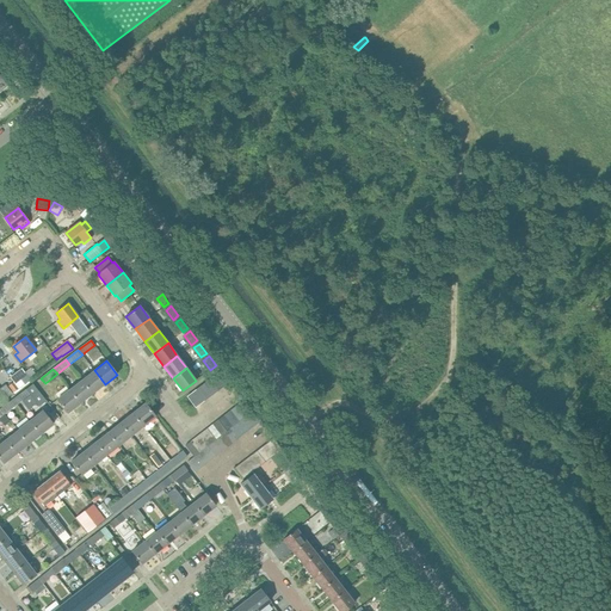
[(92,394),(105,384),(94,370),(82,381),(92,394)]
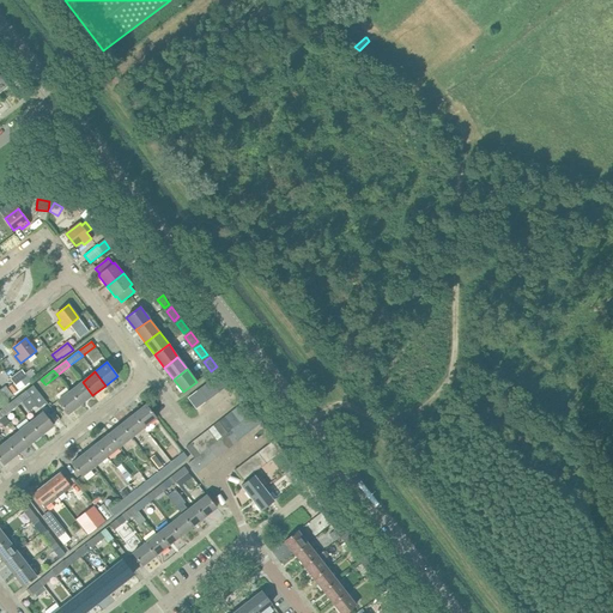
[(19,390),(30,382),(23,372),(18,376),(19,378),(13,383),(8,387),(13,394),(18,389),(19,390)]
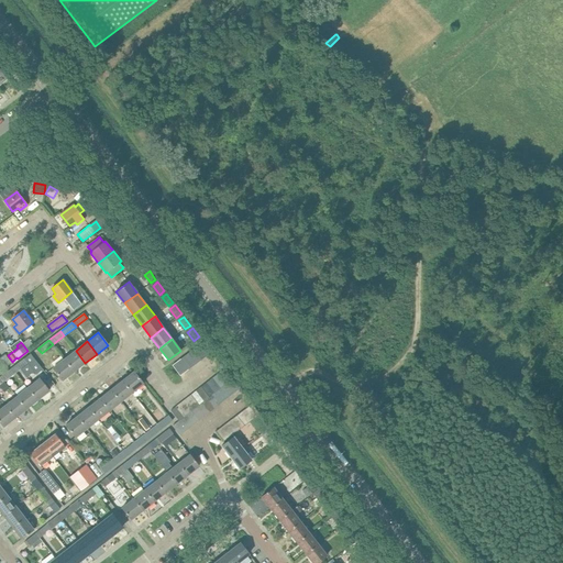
[(201,360),(211,353),(211,352),(203,342),(194,350),(201,360)]
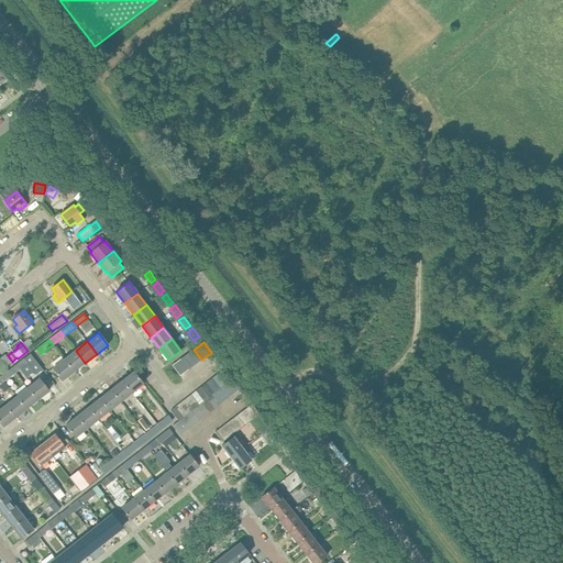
[(196,364),(201,360),(194,350),(188,353),(196,364)]
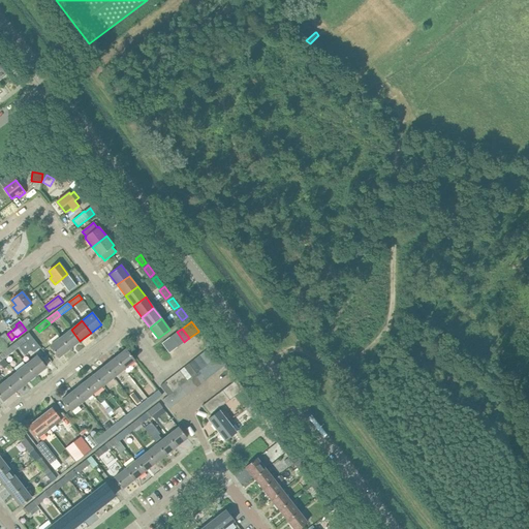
[(69,349),(80,341),(71,330),(60,338),(69,349)]
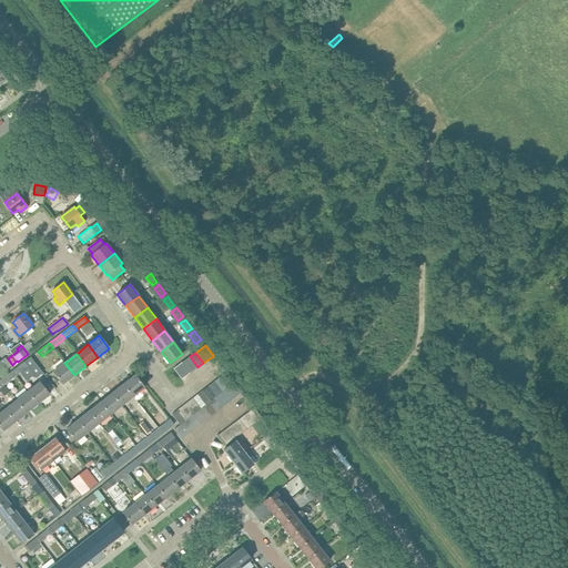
[(190,356),(184,361),(192,371),(198,367),(190,356)]
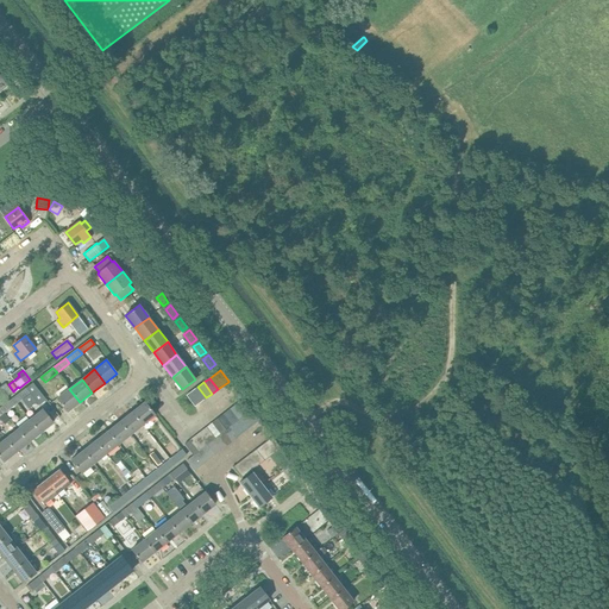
[(0,388),(6,396),(12,393),(6,383),(0,388)]
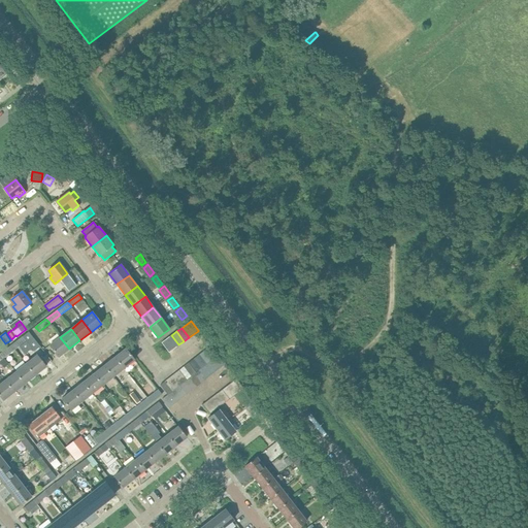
[(173,349),(178,344),(171,335),(166,339),(173,349)]
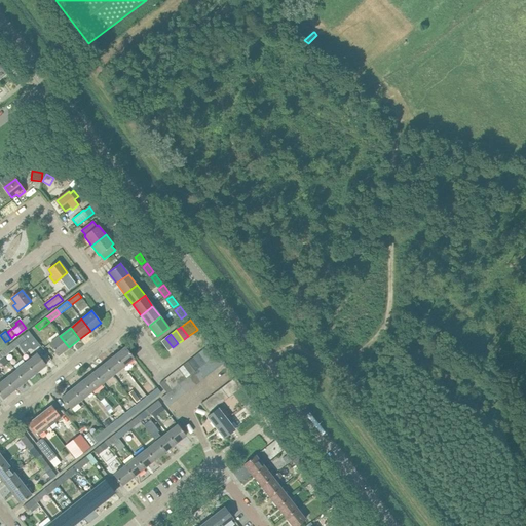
[(15,348),(26,340),(22,336),(11,343),(15,348)]
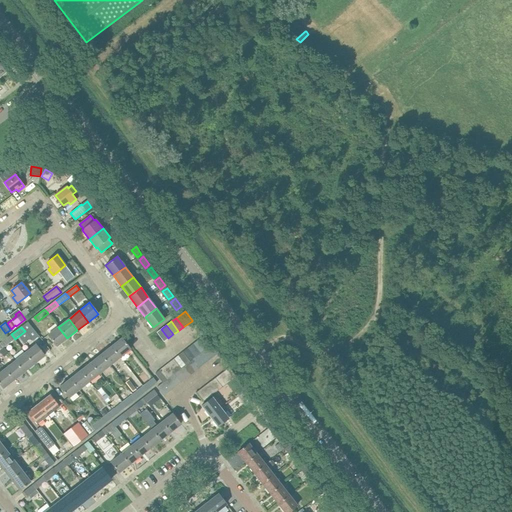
[(57,346),(67,338),(58,327),(48,335),(57,346)]
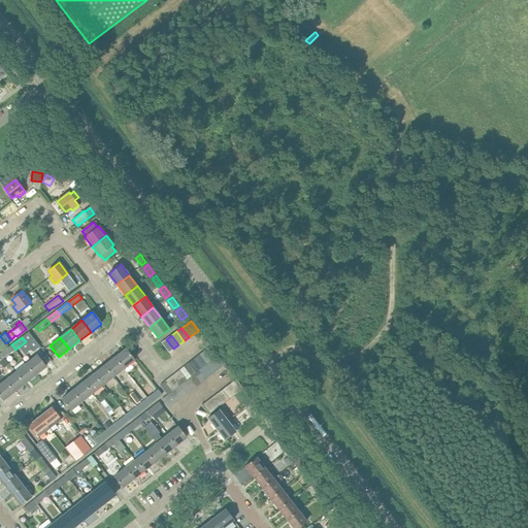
[(168,353),(173,349),(166,339),(161,342),(168,353)]
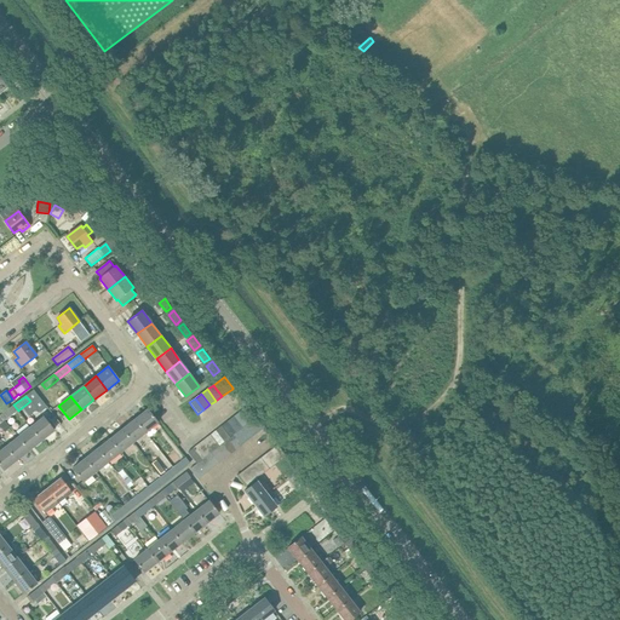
[(5,420),(17,412),(18,411),(13,405),(1,414),(5,420)]
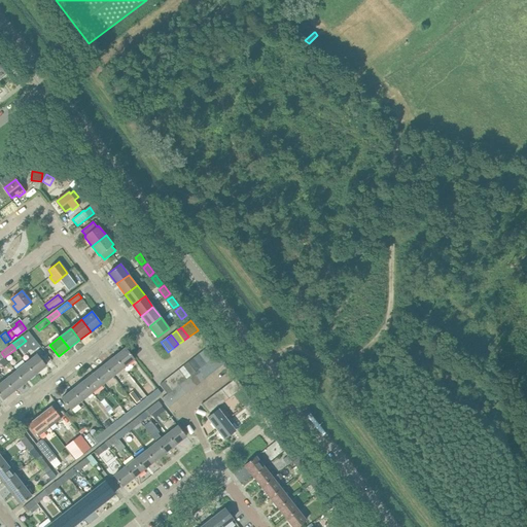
[(212,359),(212,358),(217,355),(210,345),(204,350),(212,359)]
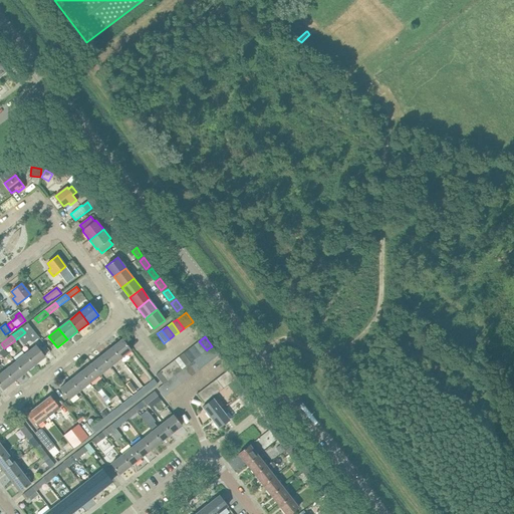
[(120,358),(122,356),(131,350),(122,339),(111,347),(120,358)]
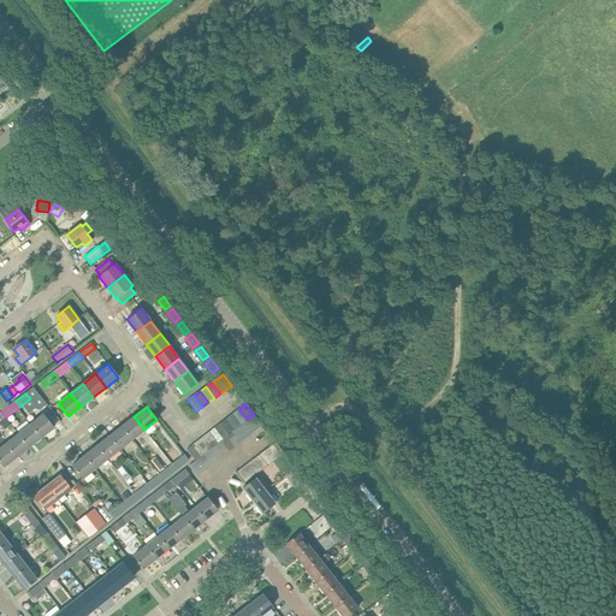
[(241,425),(243,424),(248,420),(238,409),(232,414),(241,425)]
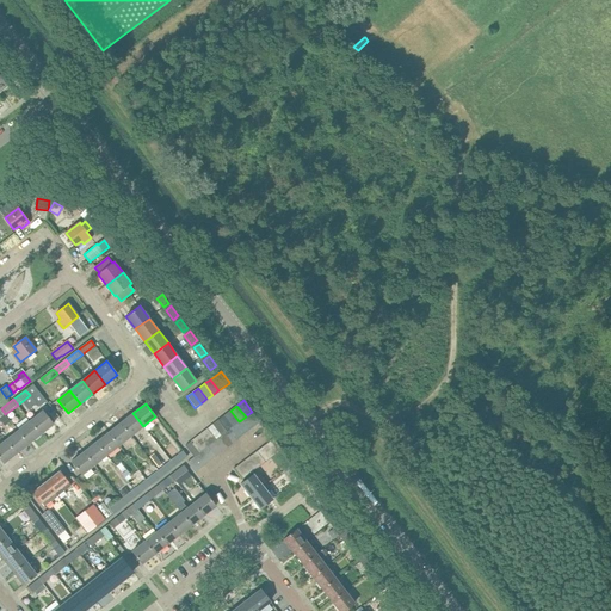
[(41,434),(53,424),(45,415),(43,411),(30,421),(41,434)]
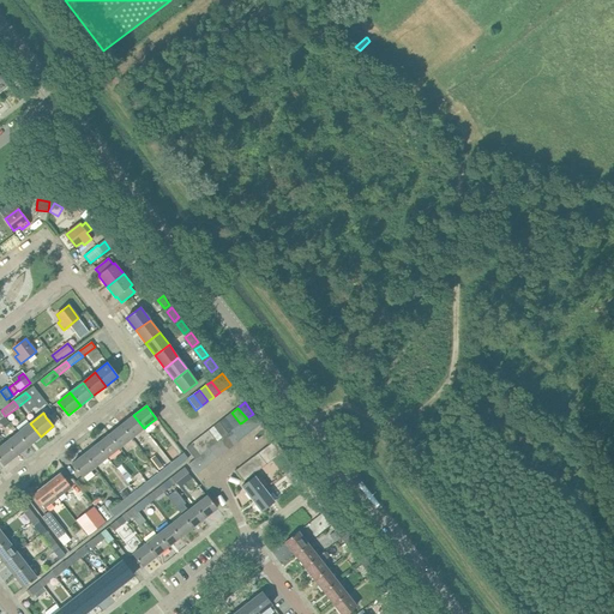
[(234,429),(236,427),(240,423),(232,413),(224,417),(234,429)]
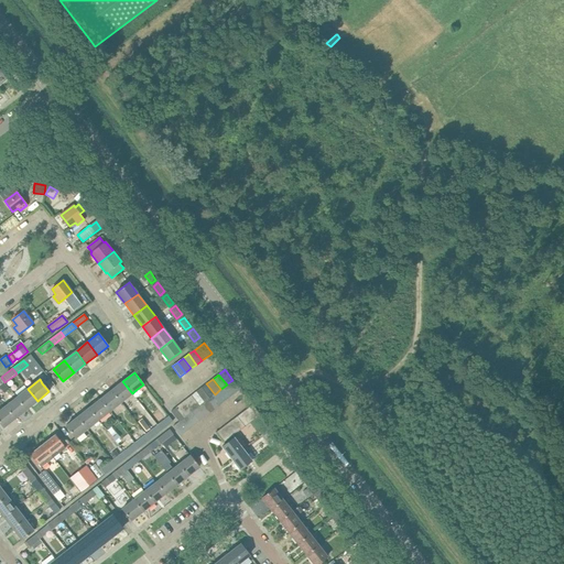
[(235,393),(240,389),(232,380),(227,383),(235,393)]
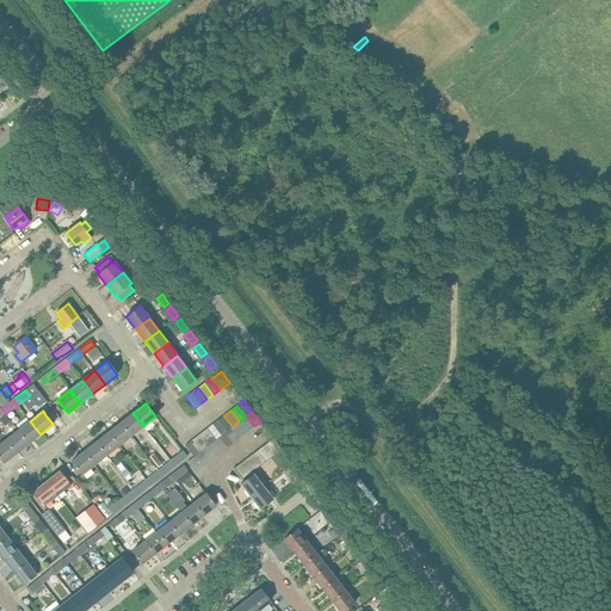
[(131,436),(143,426),(133,413),(121,423),(131,436)]
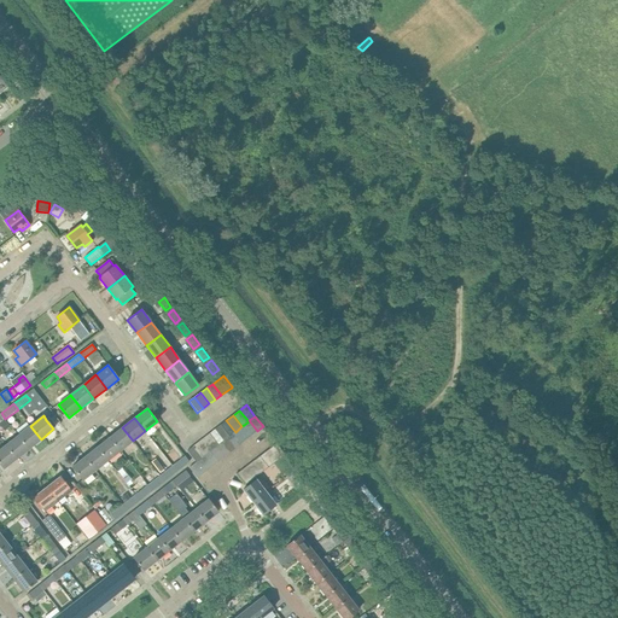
[(229,436),(233,433),(235,432),(226,420),(220,425),(229,436)]
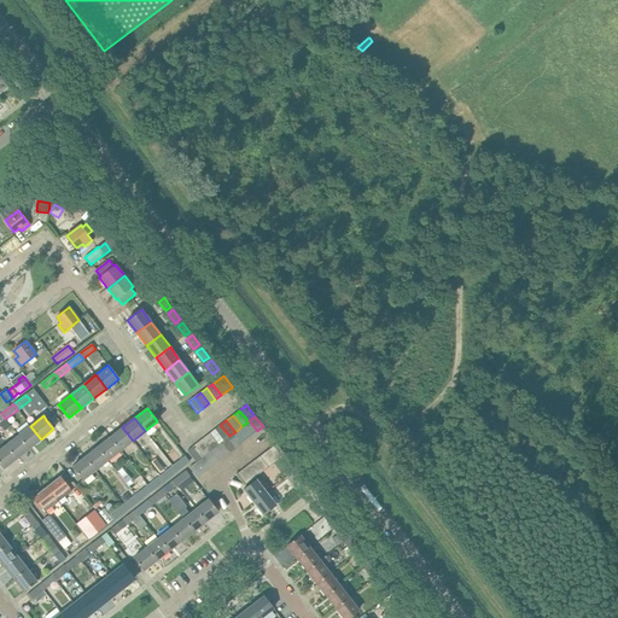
[(252,435),(257,431),(249,420),(249,421),(244,425),(252,435)]
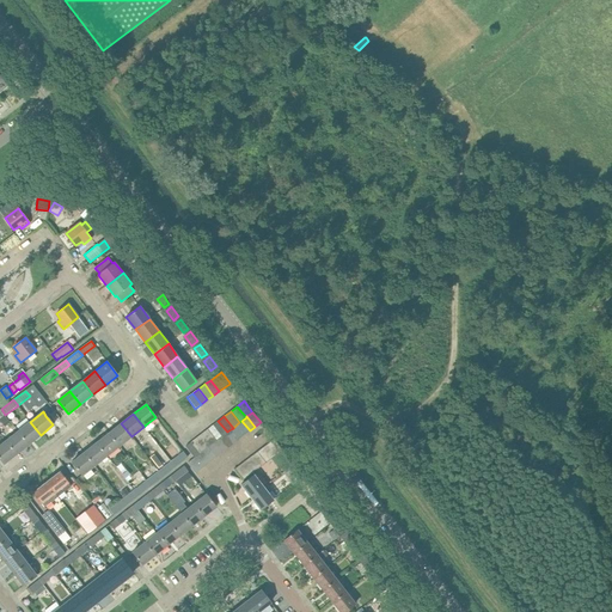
[(221,436),(225,434),(227,432),(218,421),(212,426),(221,436)]
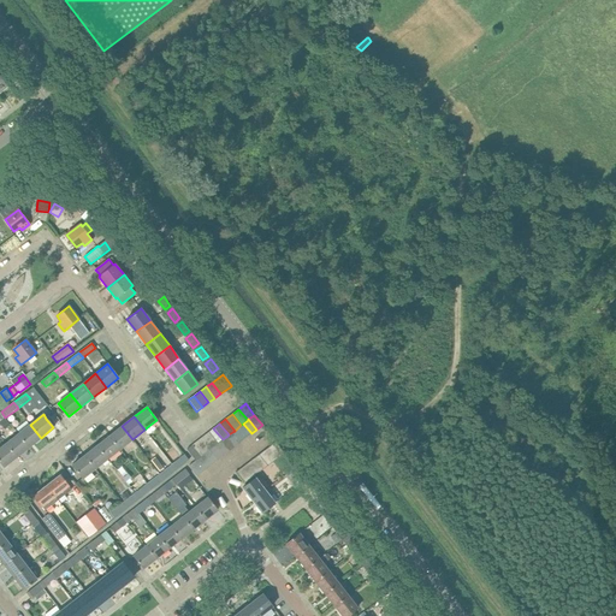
[(246,438),(252,433),(243,424),(241,425),(237,428),(246,438)]
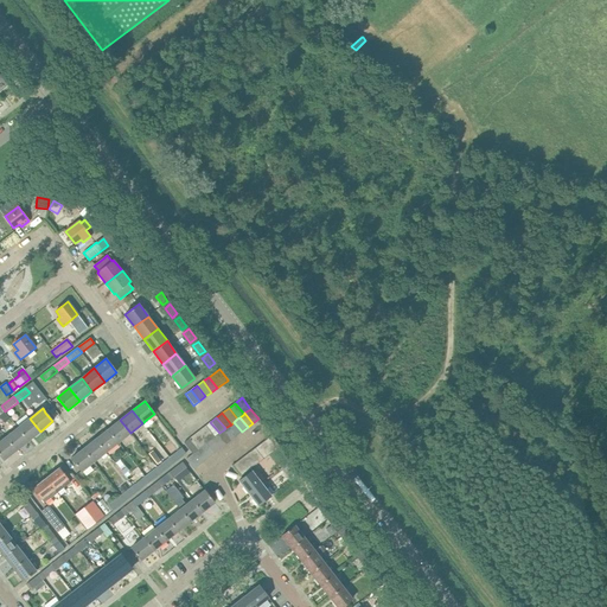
[(29,441),(40,432),(30,419),(18,428),(29,441)]
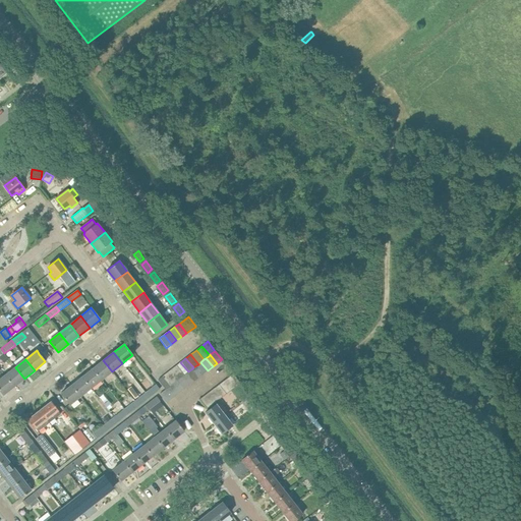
[(101,380),(112,371),(103,360),(93,368),(101,380)]
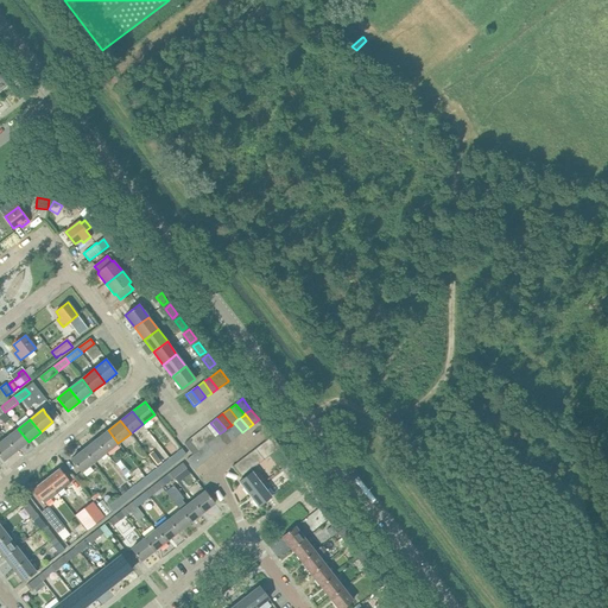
[(215,438),(217,435),(220,434),(210,423),(206,426),(215,438)]
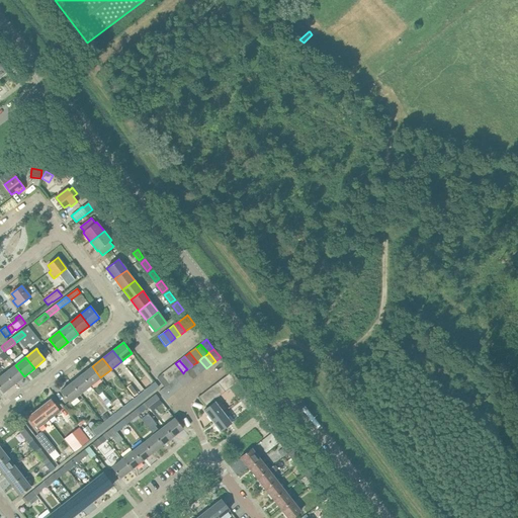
[(201,372),(206,368),(199,360),(197,362),(195,363),(201,372)]
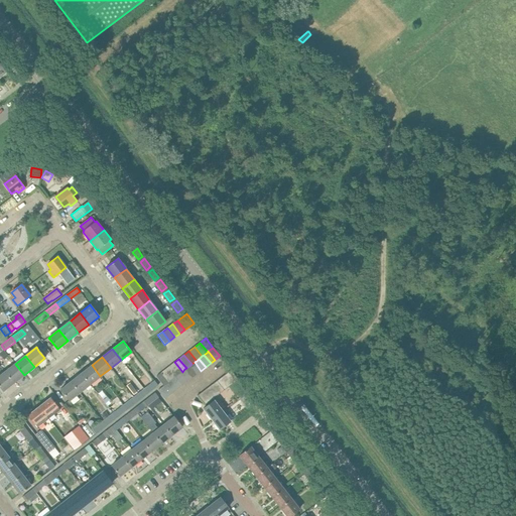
[(177,375),(179,373),(180,373),(182,372),(174,362),(170,366),(177,375)]
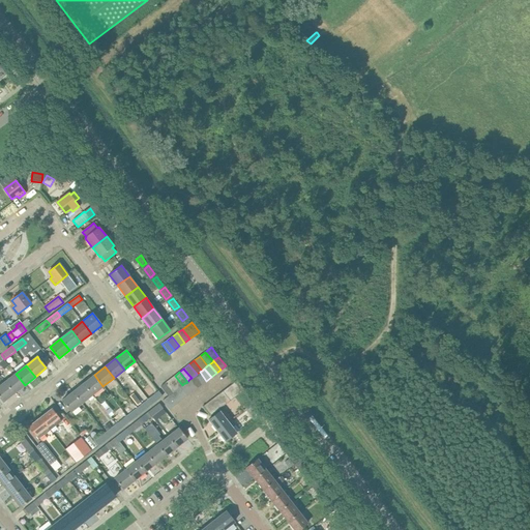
[(202,384),(206,381),(200,372),(197,374),(195,376),(202,384)]
